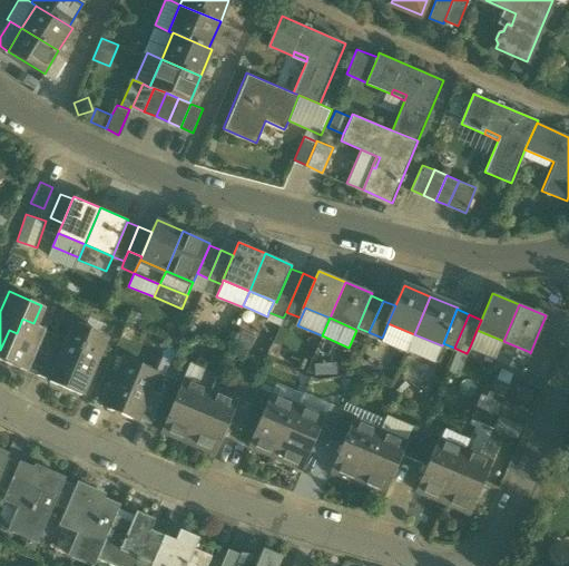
[(45,328),(33,323),(22,319),(17,333),(9,330),(0,350),(0,357),(27,369),(45,329),(45,328)]
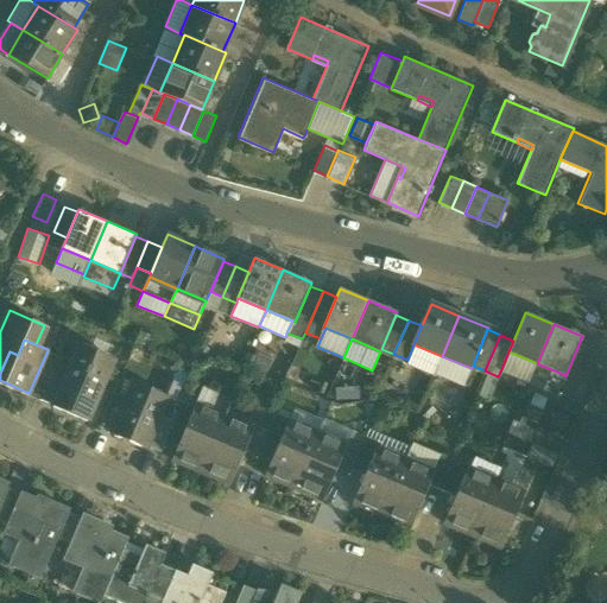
[(55,404),(88,418),(114,357),(81,343),(67,375),(55,404)]
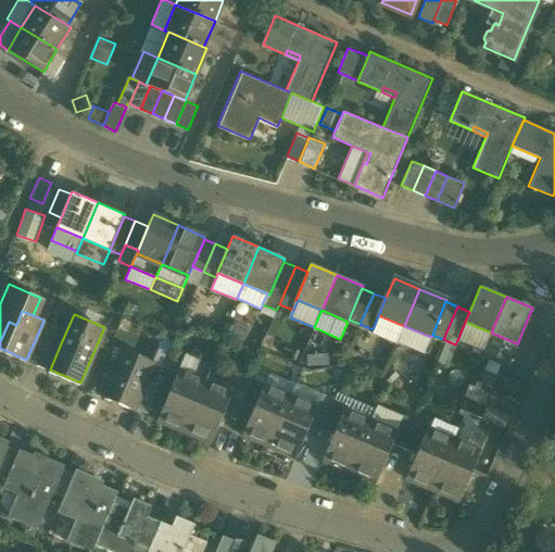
[(378,315),(373,329),(371,331),(396,342),(398,340),(404,326),(378,315)]
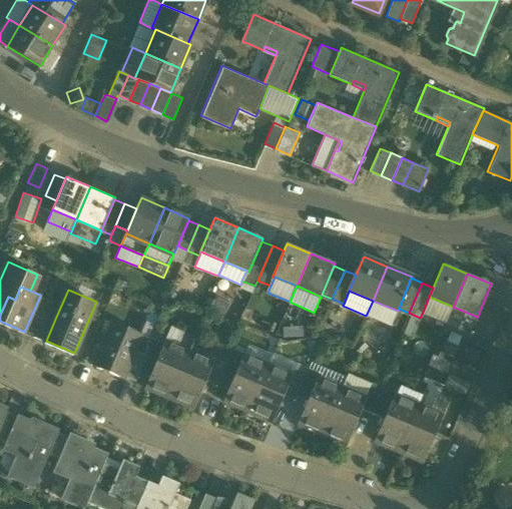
[(24,332),(35,336),(45,312),(50,300),(40,296),(24,332)]
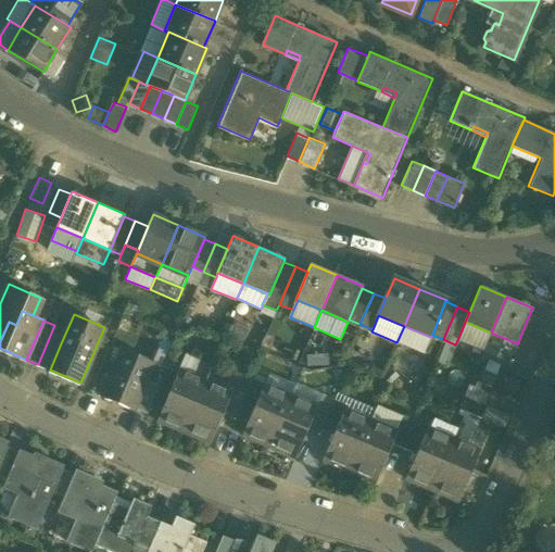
[(458,338),(483,350),(491,333),(465,322),(458,338)]
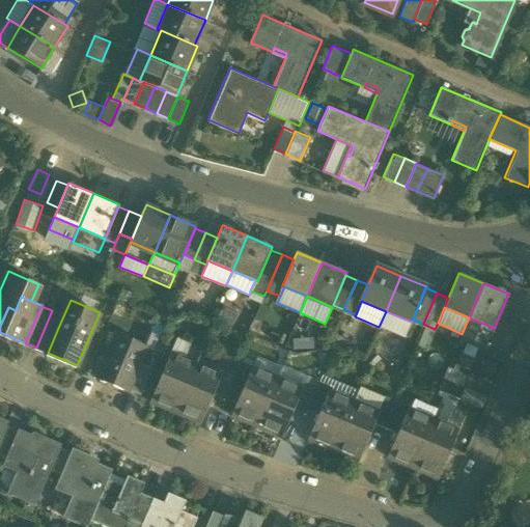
[(487,342),(507,351),(522,317),(502,308),(494,329),(494,328),(487,342)]
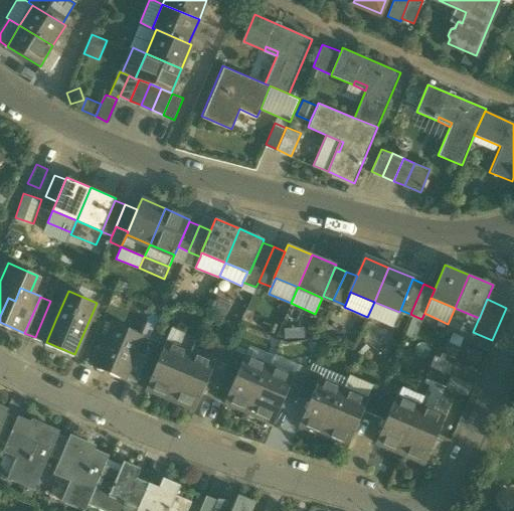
[(393,326),(399,312),(374,302),(368,315),(393,326)]
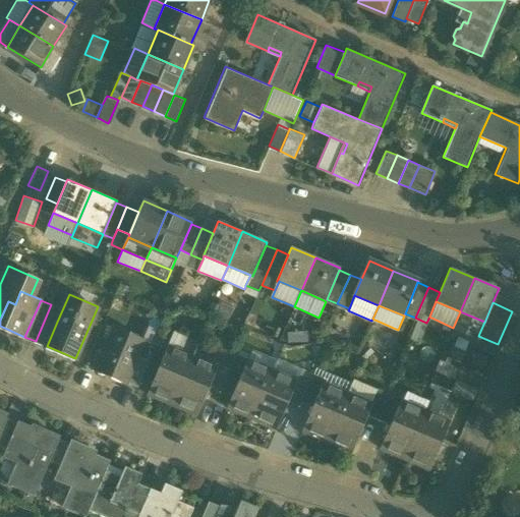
[(478,336),(484,322),(460,311),(453,328),(452,331),(476,341),(478,336)]
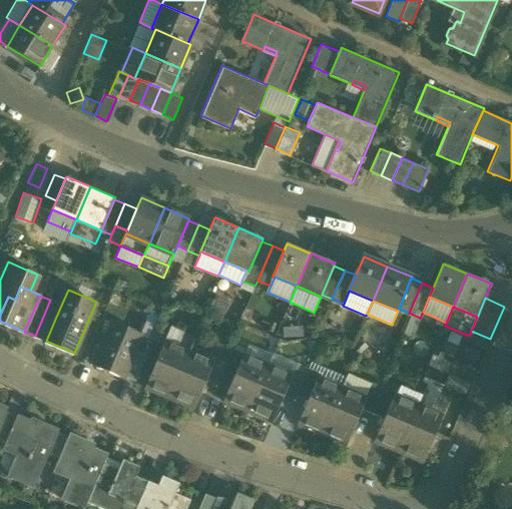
[(56,317),(45,312),(35,336),(46,341),(56,317)]
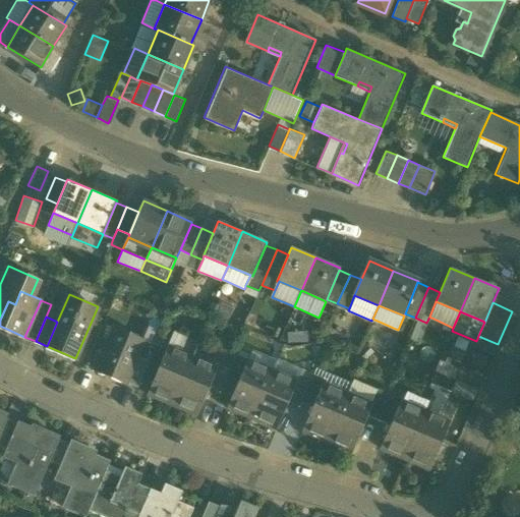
[(426,323),(417,319),(409,338),(418,342),(426,323)]
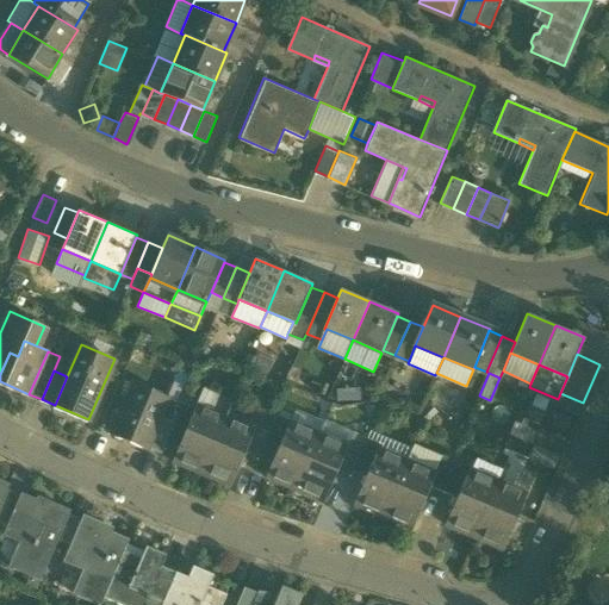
[(174,380),(167,397),(181,403),(190,386),(174,380)]
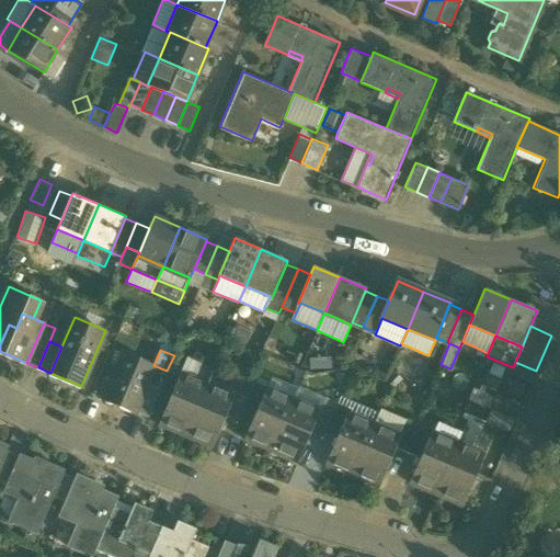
[(124,354),(120,364),(114,376),(104,400),(136,413),(137,411),(149,383),(156,367),(124,354)]
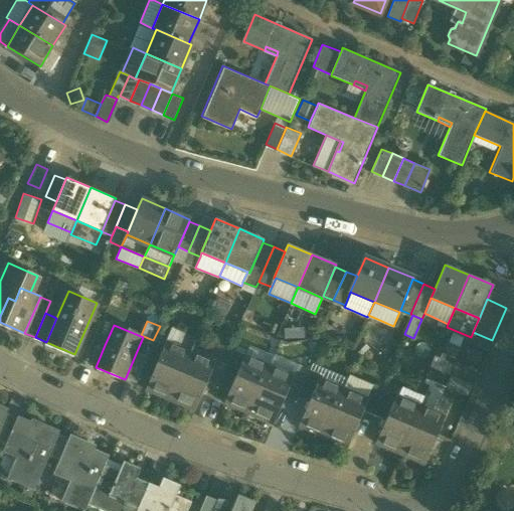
[(166,343),(179,349),(186,332),(173,326),(166,343)]
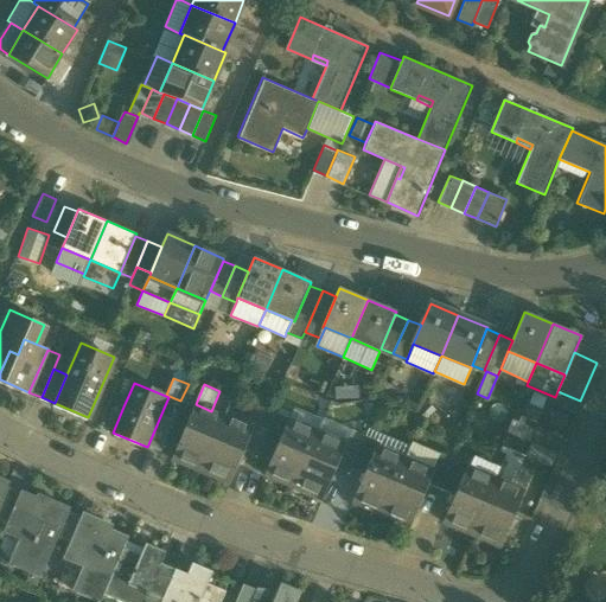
[(359,384),(336,385),(336,397),(359,396),(359,384)]
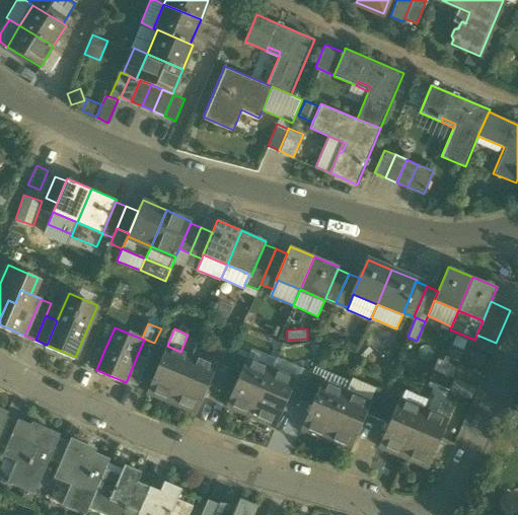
[(99,346),(105,348),(111,337),(104,335),(99,346)]
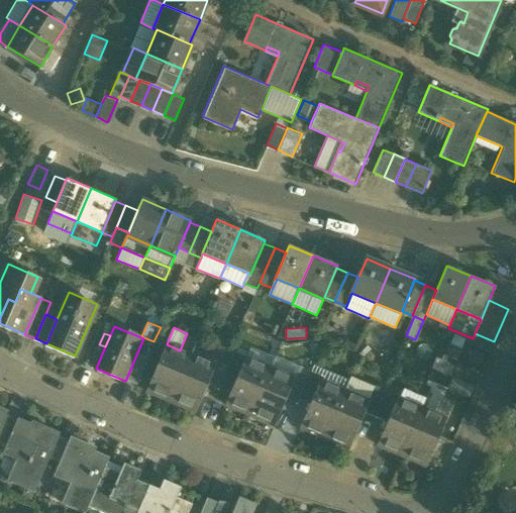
[(490,351),(494,341),(475,333),(473,338),(471,343),(490,351)]
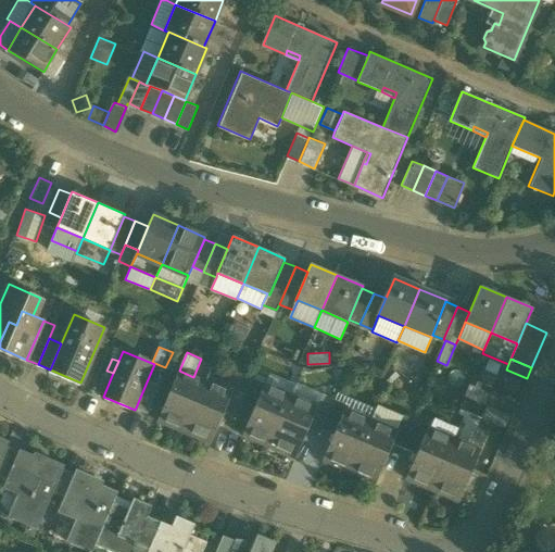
[(165,369),(159,384),(155,391),(168,397),(177,375),(165,369)]
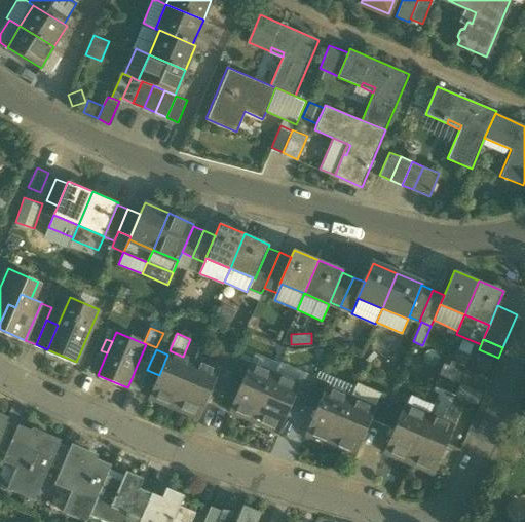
[(150,397),(175,407),(194,361),(183,357),(170,350),(167,355),(159,375),(155,384),(150,397)]
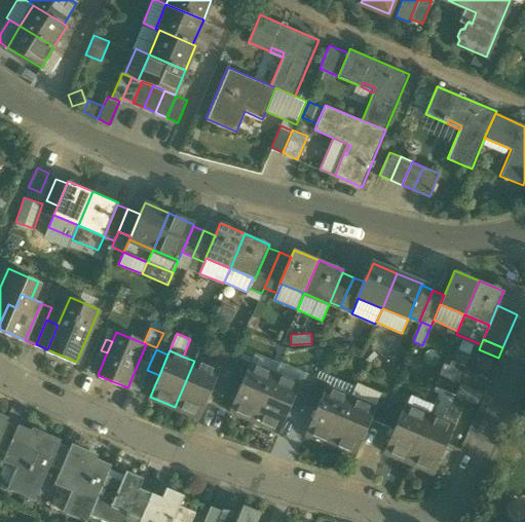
[(223,395),(228,382),(239,356),(227,350),(218,371),(220,372),(213,389),(223,395)]
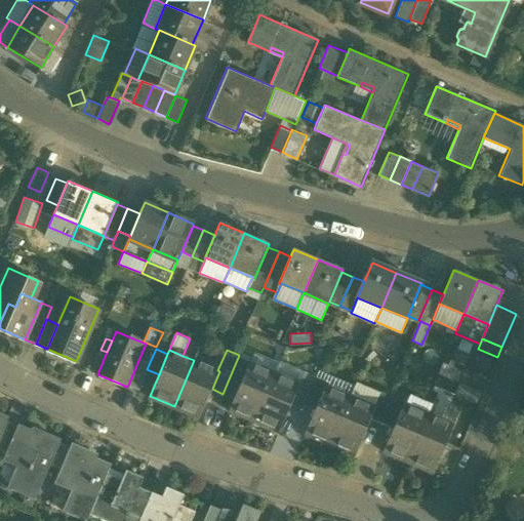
[(250,360),(239,355),(228,382),(238,386),(248,362),(249,363),(250,360)]
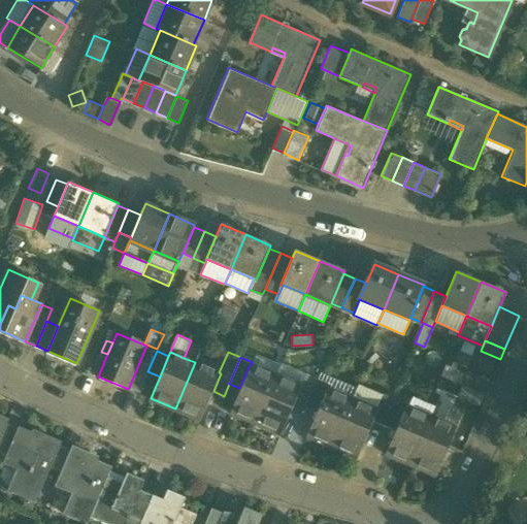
[(143,381),(147,371),(151,364),(140,360),(129,387),(139,392),(143,381)]
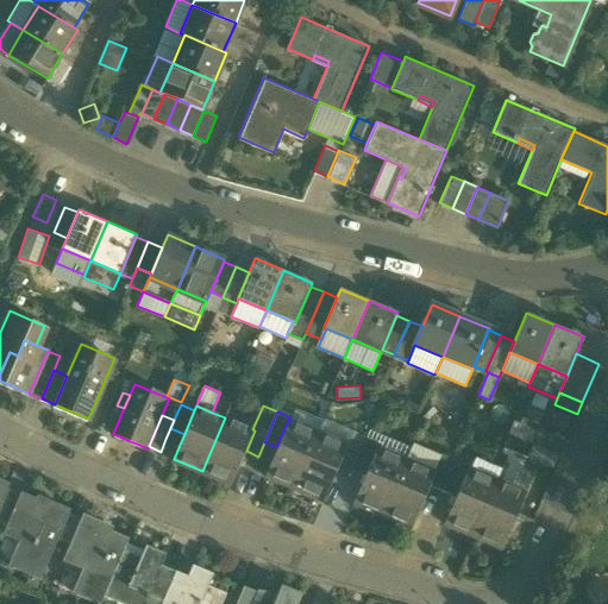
[(252,429),(225,417),(202,471),(232,483),(246,451),(255,431),(252,429)]
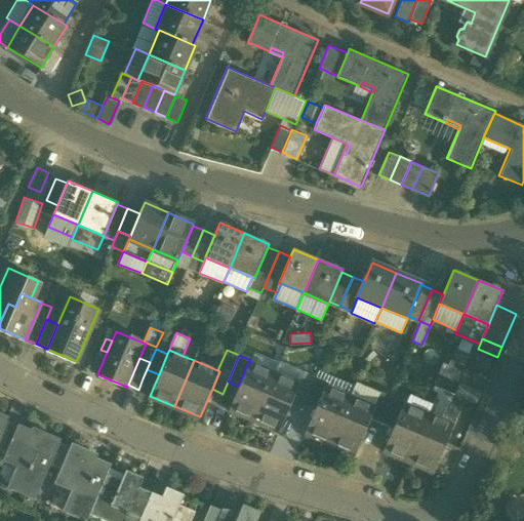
[(280,360),(274,373),(297,384),(303,370),(280,360)]
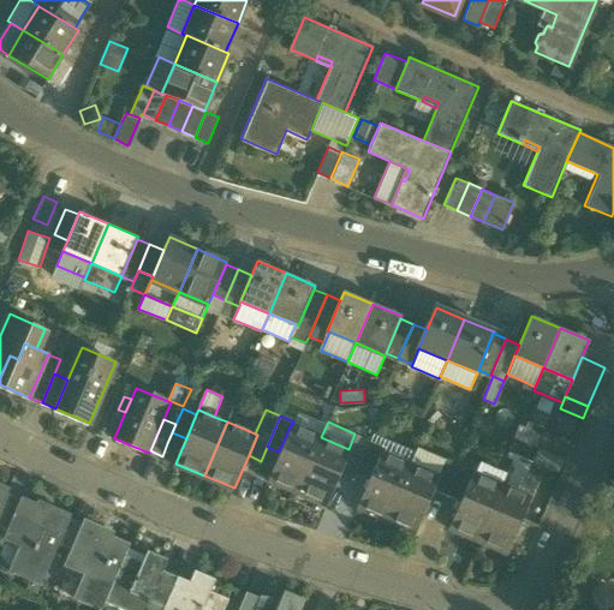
[(519,423),(514,436),(538,447),(543,434),(519,423)]
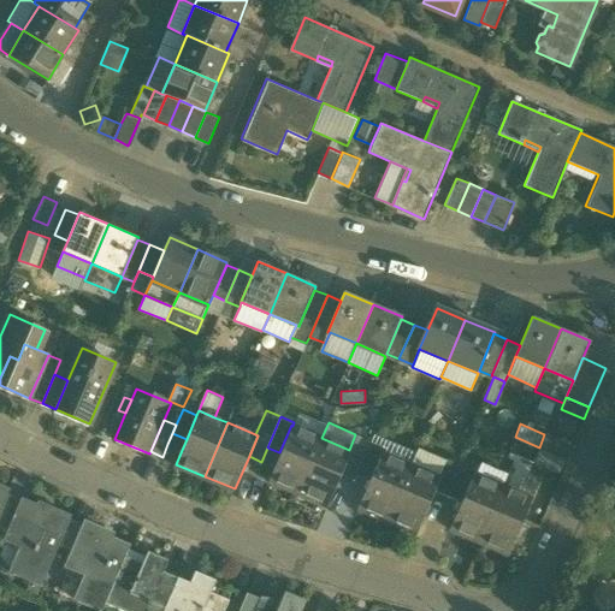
[(268,480),(299,493),(321,438),(293,426),(291,425),(279,452),(275,467),(268,480)]
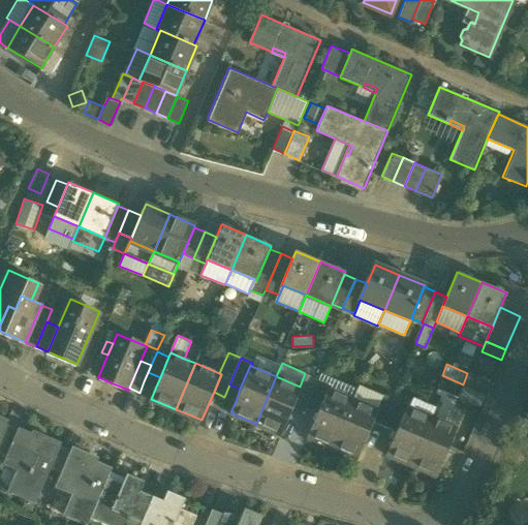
[(144,381),(156,387),(160,377),(148,372),(144,381)]
